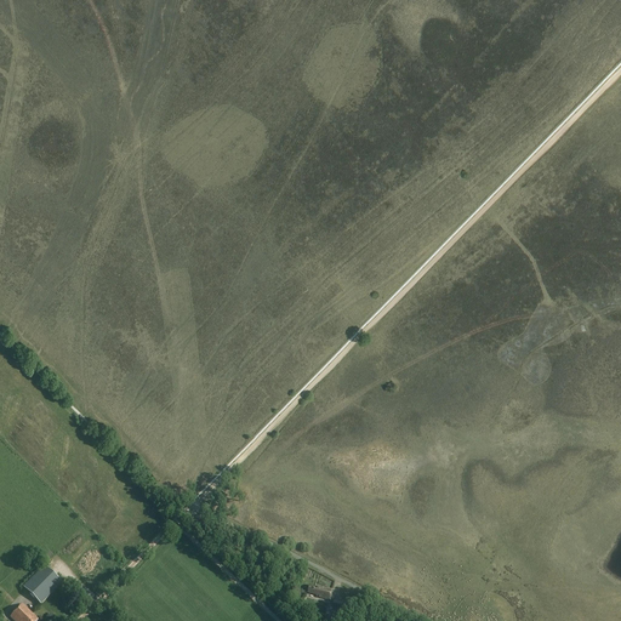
[(129,560),(135,554),(130,550),(124,556),(129,560)]
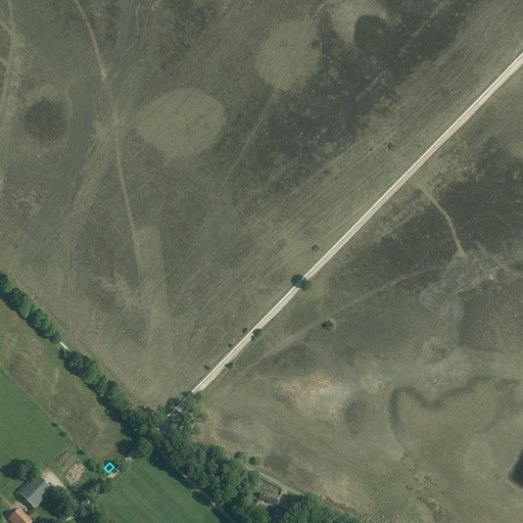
[(19,495),(34,510),(52,491),(38,477),(19,495)]
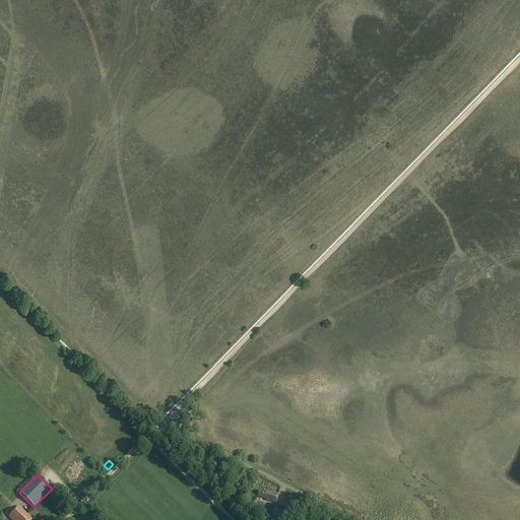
[(260,491),(258,497),(266,499),(265,500),(276,503),(278,495),(267,492),(267,493),(260,491)]
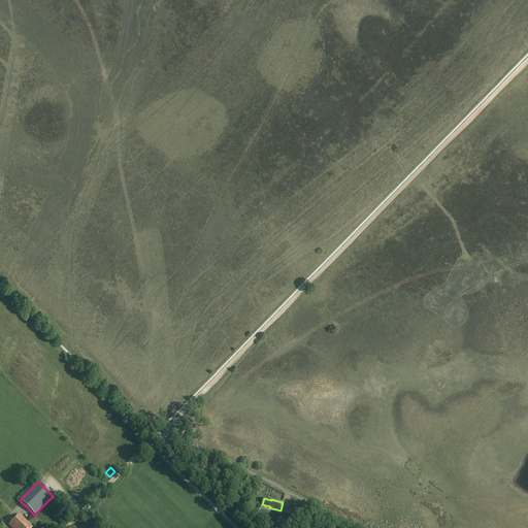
[(282,520),(290,522),(292,514),(284,512),(282,520)]
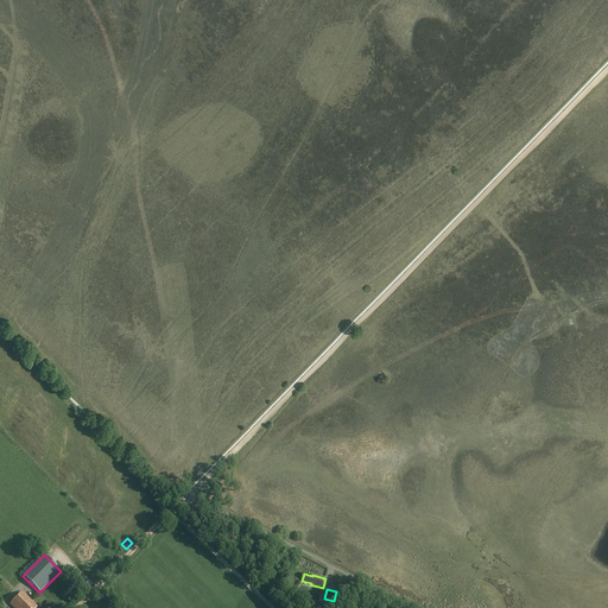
[(36,607),(37,607),(21,591),(10,605),(13,607),(36,607)]
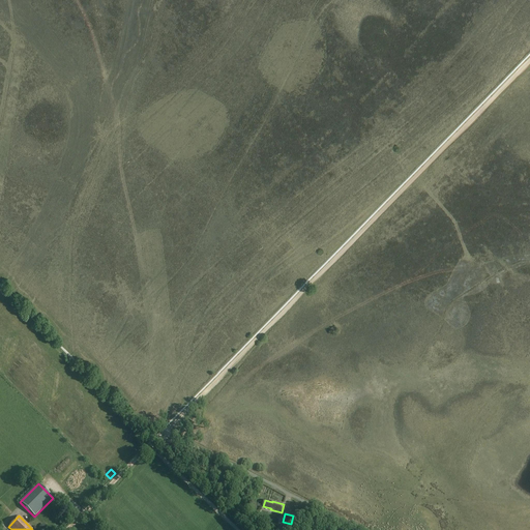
All buildings are outlined.
